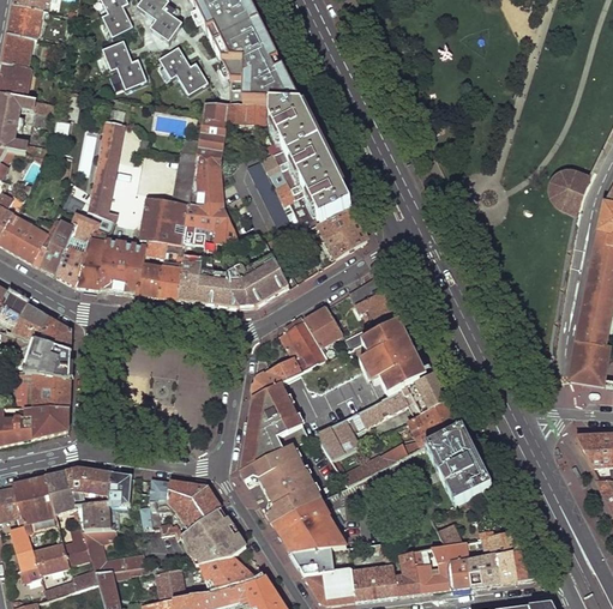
[(12,0),(12,4),(43,10),(44,1),(49,1),(49,0),(12,0)]
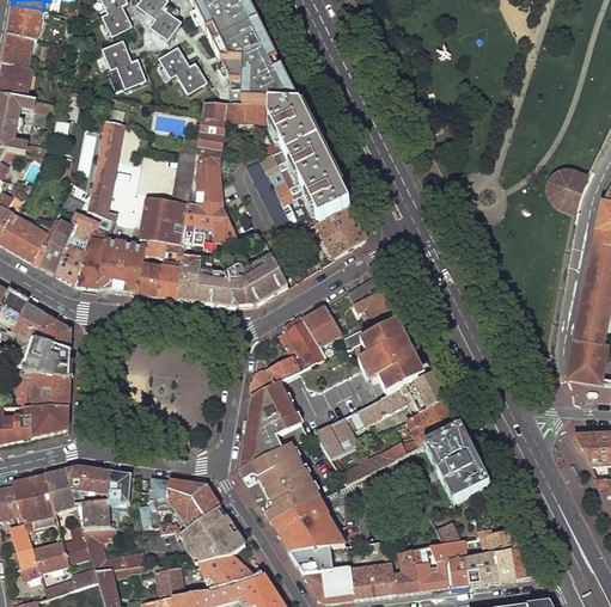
[(101,18),(95,25),(103,44),(126,34),(116,12),(122,10),(118,0),(92,0),(101,18)]
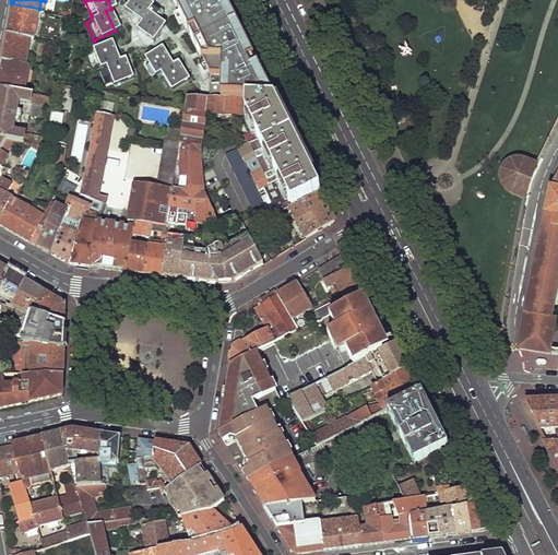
[(121,0),(117,8),(134,19),(128,27),(146,39),(158,21),(140,9),(144,1),(142,0),(121,0)]
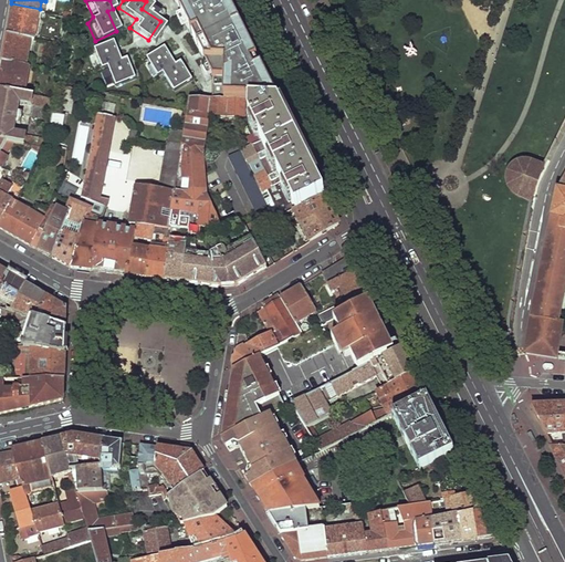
[(175,0),(203,58),(212,59),(211,74),(211,97),(278,100),(264,74),(227,0),(175,0)]
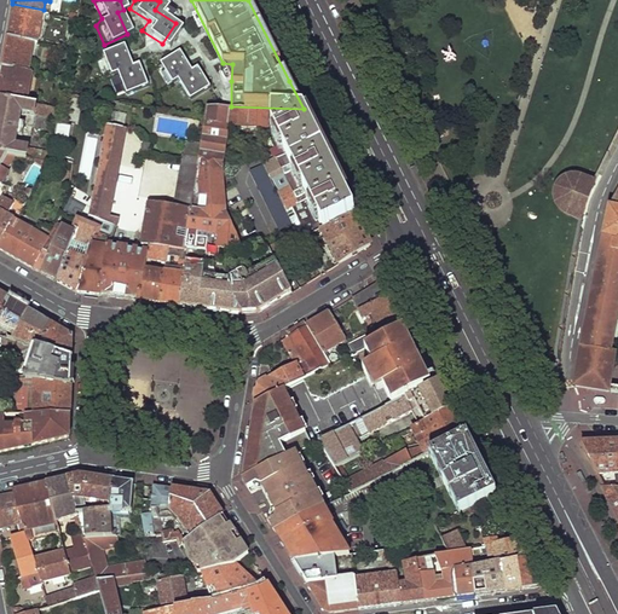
[(10,18),(7,33),(34,38),(38,39),(44,10),(12,4),(10,18)]
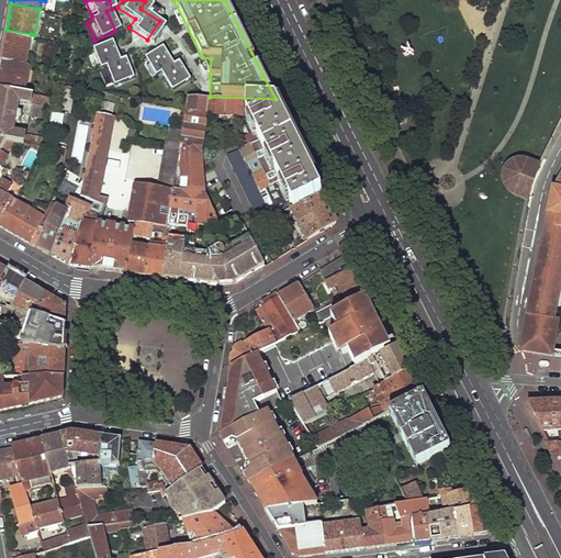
[(4,43),(2,56),(25,60),(31,34),(7,30),(4,43)]
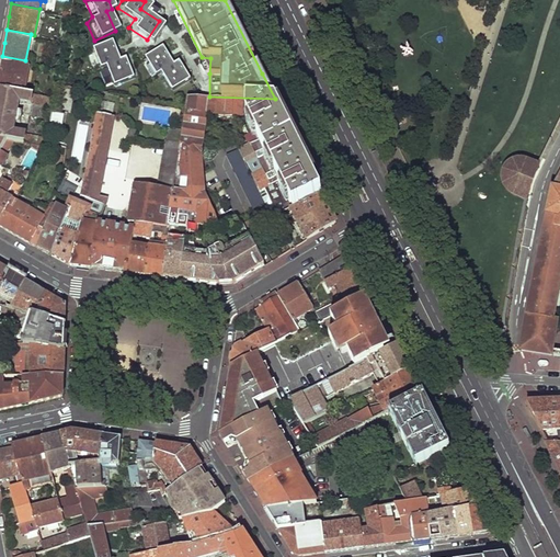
[(92,71),(99,69),(106,88),(125,80),(116,60),(111,63),(102,42),(83,49),(92,71)]
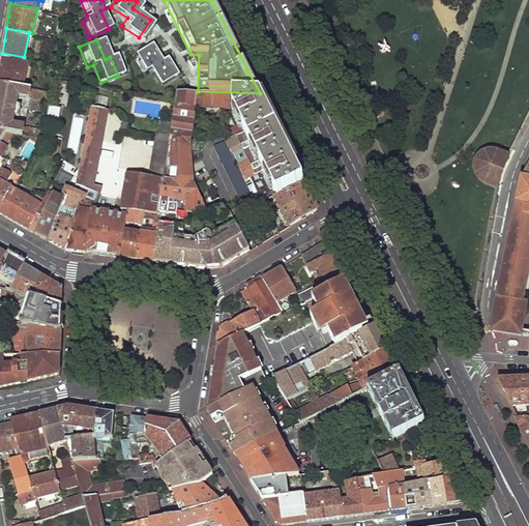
[(145,48),(128,58),(139,75),(145,71),(155,89),(171,80),(160,62),(155,63),(145,48)]
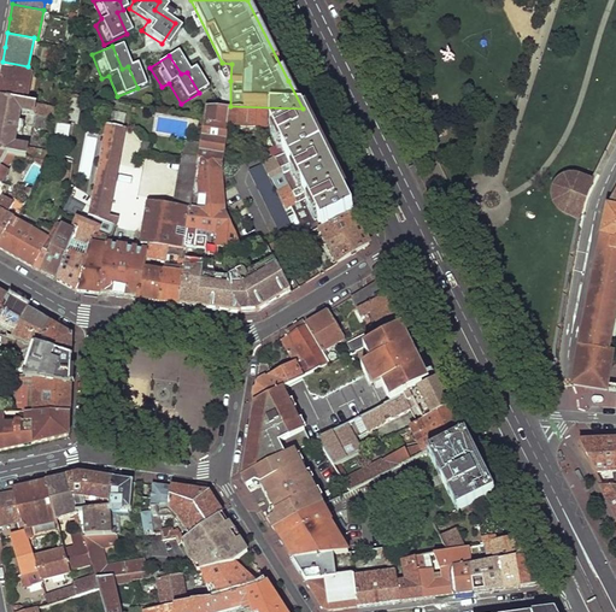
[(0,78),(0,93),(24,98),(28,81),(25,81),(28,66),(3,62),(0,78)]
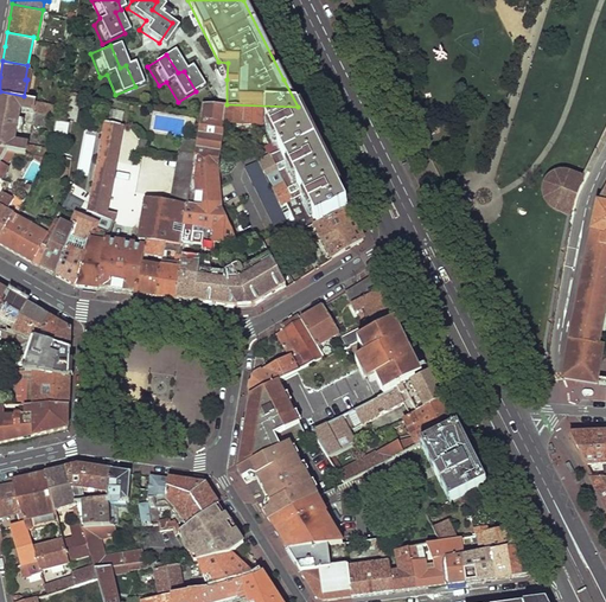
[(0,143),(5,146),(24,149),(26,140),(14,138),(16,128),(20,129),(23,116),(18,116),(20,104),(32,107),(33,97),(24,96),(0,91),(0,143)]
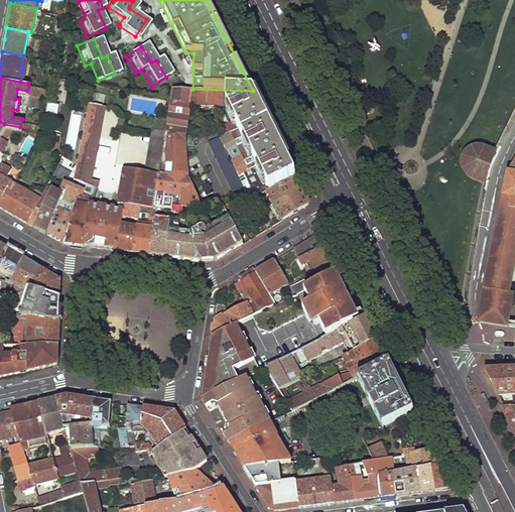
[(28,83),(27,91),(47,95),(48,87),(28,83)]
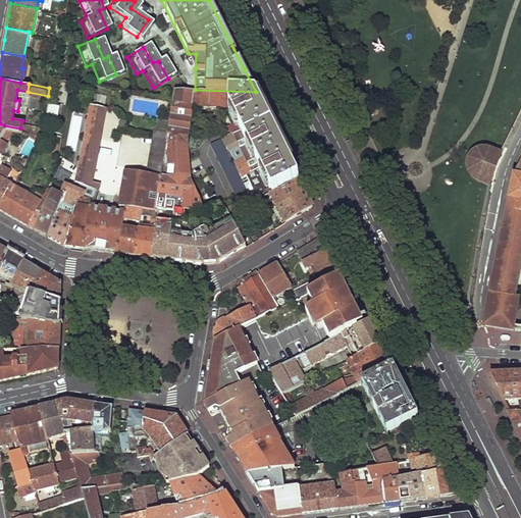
[(165,130),(155,192),(199,198),(190,173),(186,141),(192,103),(223,104),(223,91),(195,90),(172,89),(172,96),(165,130)]
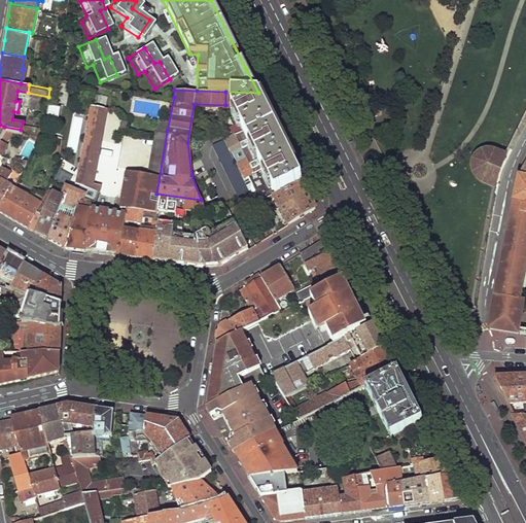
[(89,104),(74,180),(85,184),(86,184),(106,94),(94,91),(91,104),(89,104)]
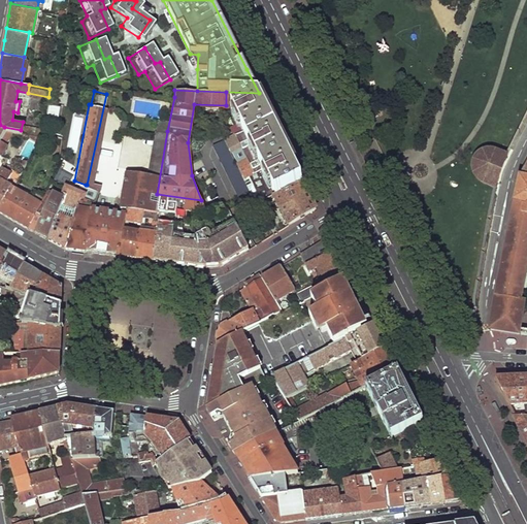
[(269,181),(274,192),(302,179),(292,158),(259,93),(231,92),(231,105),(235,113),(231,115),(234,122),(238,120),(242,128),(252,148),(249,150),(253,160),(258,157),(262,166),(265,171),(260,173),(264,183),(269,181)]
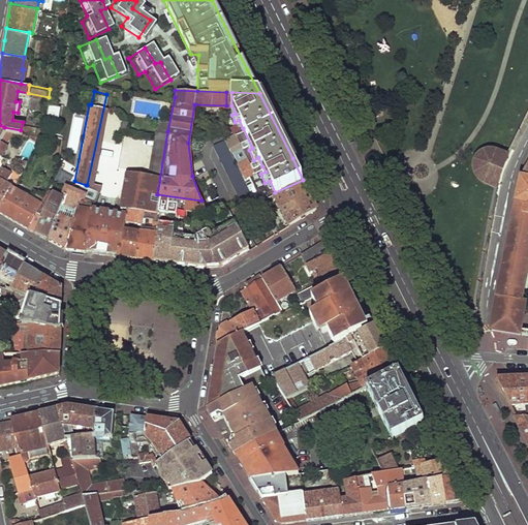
[(42,126),(23,122),(21,130),(38,133),(42,126)]
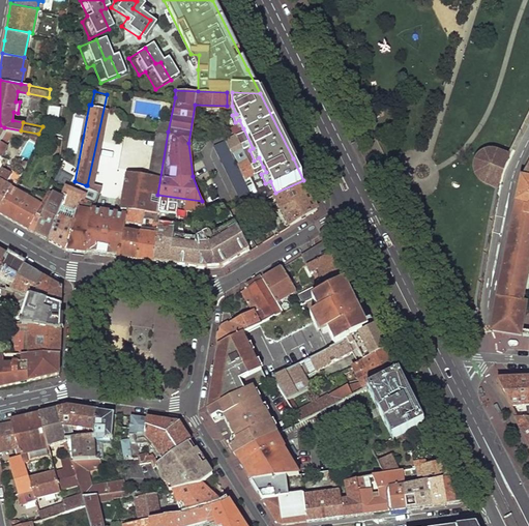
[(126,170),(120,206),(126,207),(143,209),(155,211),(157,195),(168,132),(155,128),(147,173),(126,170)]
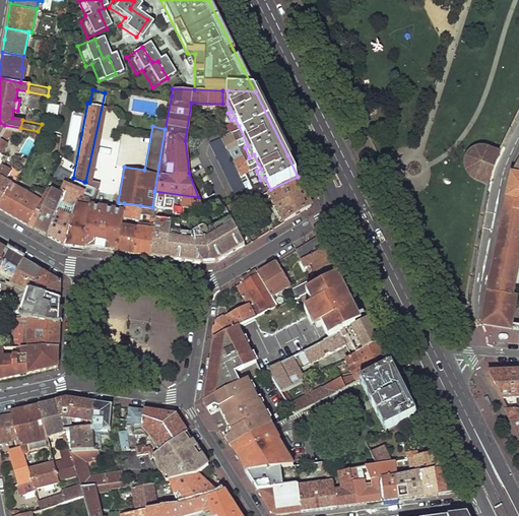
[(248,145),(239,126),(221,134),(242,173),(244,171),(258,164),(254,154),(249,157),(245,147),(248,145)]
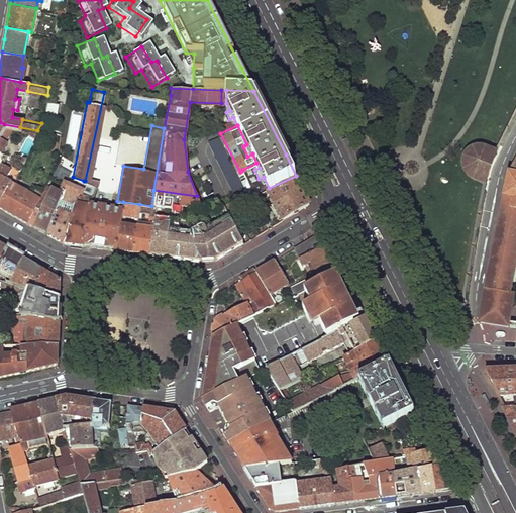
[(219,134),(208,140),(235,194),(246,188),(219,134)]
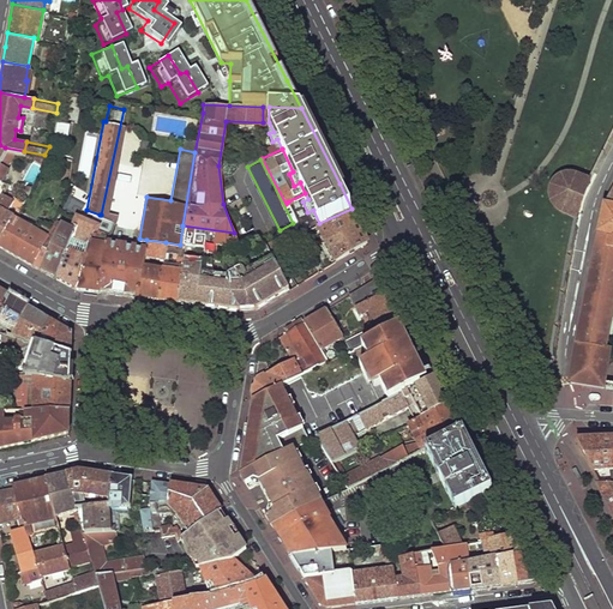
[(560,209),(575,215),(578,197),(587,179),(582,176),(576,174),(570,174),(565,174),(560,175),(557,176),(552,181),(551,184),(550,188),(548,194),(551,199),(553,203),(554,205),(560,209)]
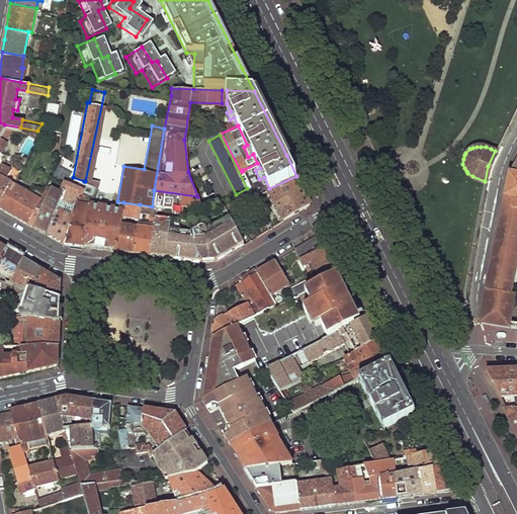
[(9,162),(3,159),(0,163),(6,167),(9,162)]
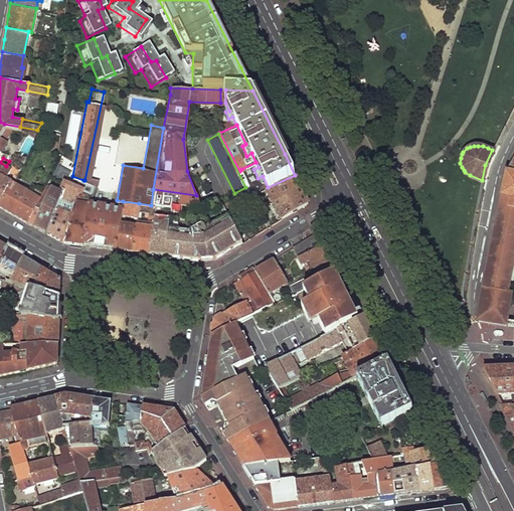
[(506,176),(501,201),(513,202),(513,159),(507,172),(506,176)]
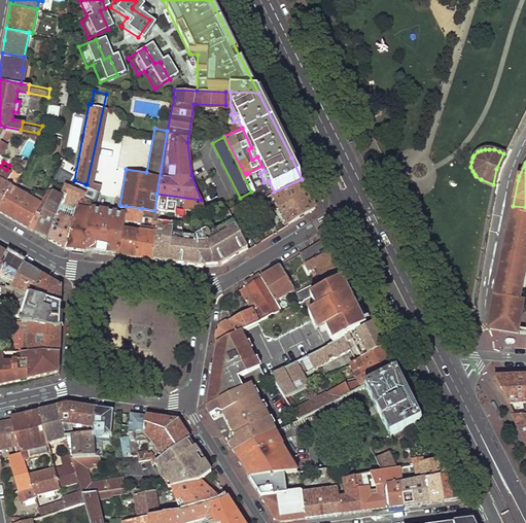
[(6,170),(0,166),(0,202),(10,185),(11,182),(9,181),(8,183),(4,181),(9,171),(6,170)]
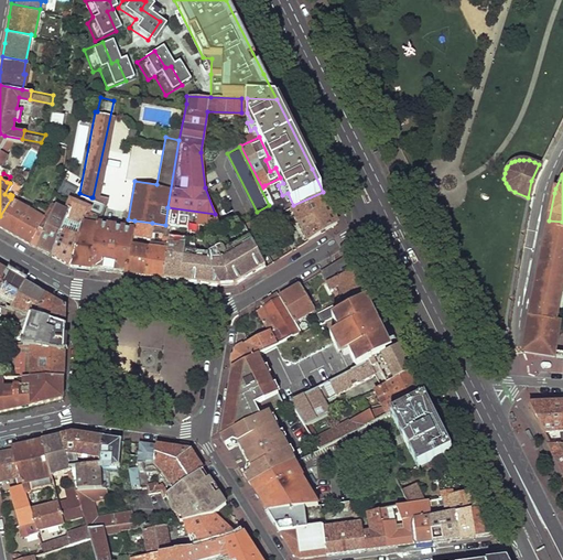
[(74,194),(78,183),(62,178),(57,187),(74,194)]
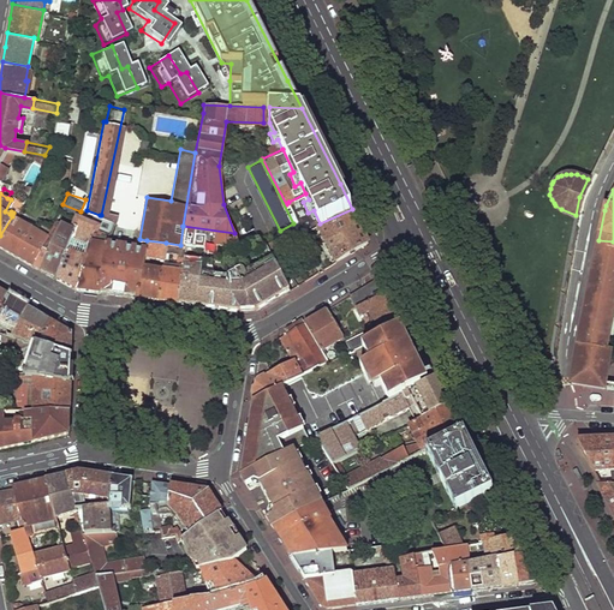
[(305,193),(288,202),(300,223),(292,228),(296,235),(307,229),(320,223),(314,210),(308,213),(303,202),(309,199),(305,193)]
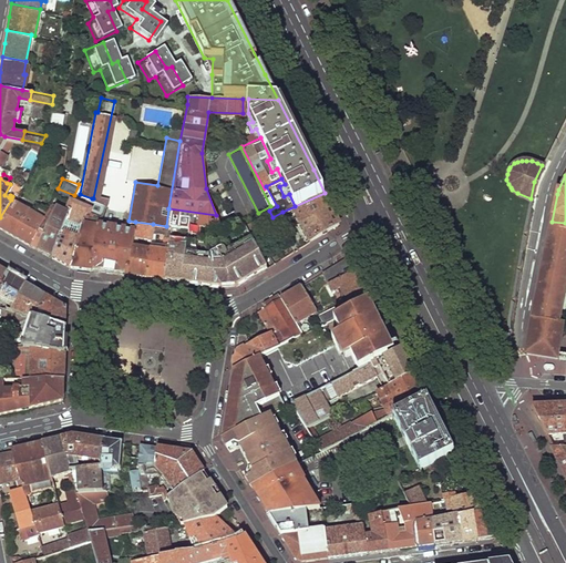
[(297,215),(308,239),(338,221),(331,207),(325,193),(295,206),(283,212),(286,219),(297,215)]
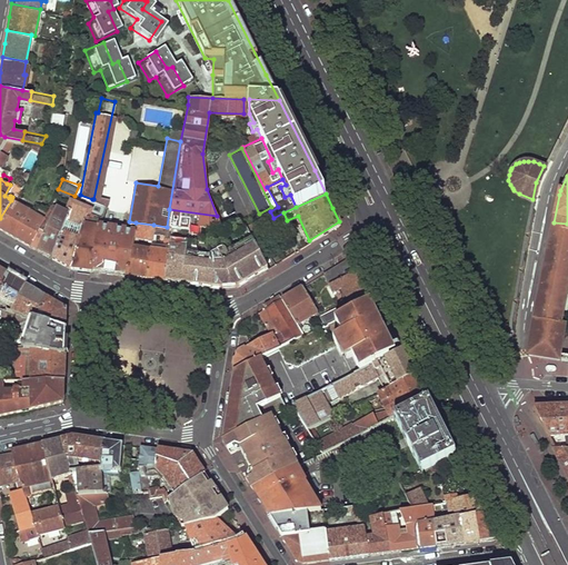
[(92,199),(88,209),(99,216),(103,204),(93,199),(92,199)]
